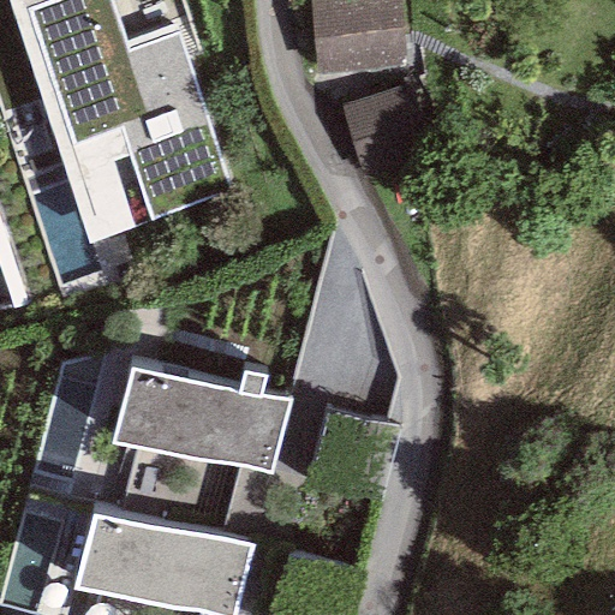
[(112,0),(9,0),(89,245),(231,192),(178,27),(127,46),(112,0)]
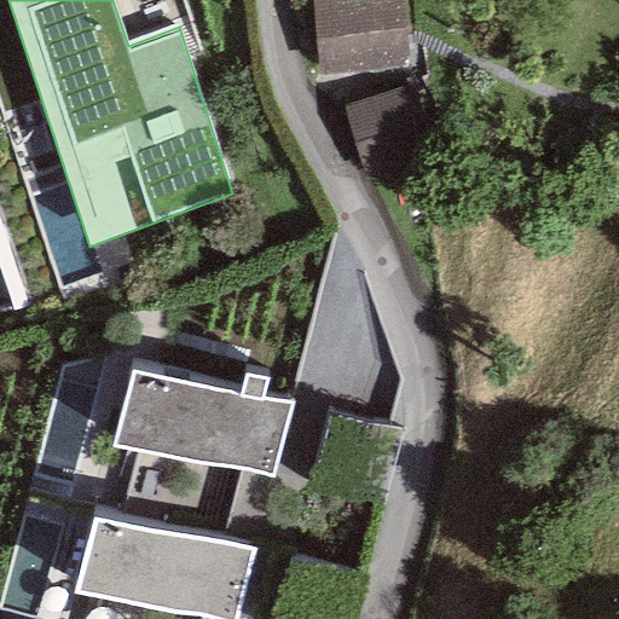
[(400,0),(308,0),(314,75),(406,68),(400,0)]
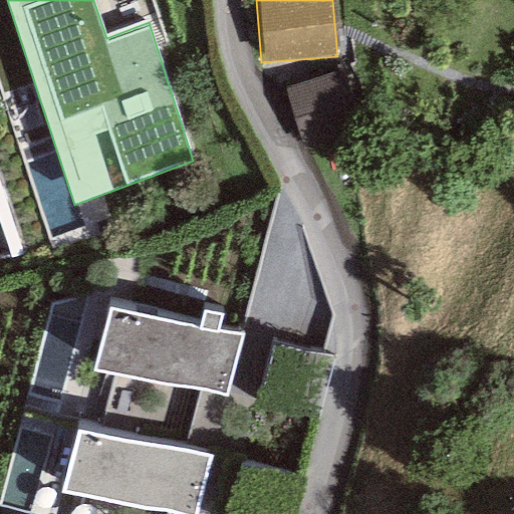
[(339,70),(281,89),(301,150),(359,132),(339,70)]
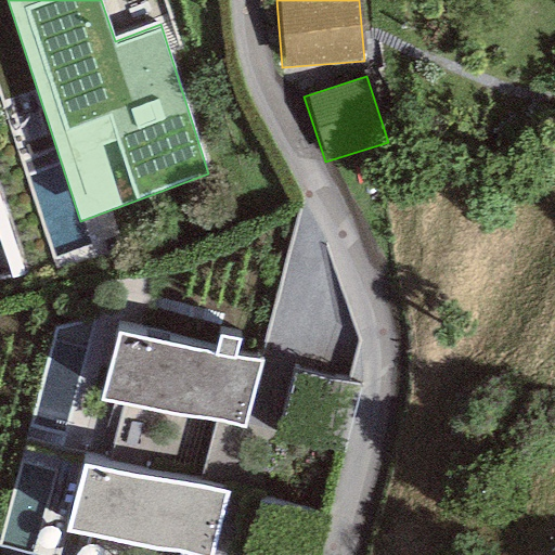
[(259,368),(115,335),(101,399),(244,430),(259,368)]
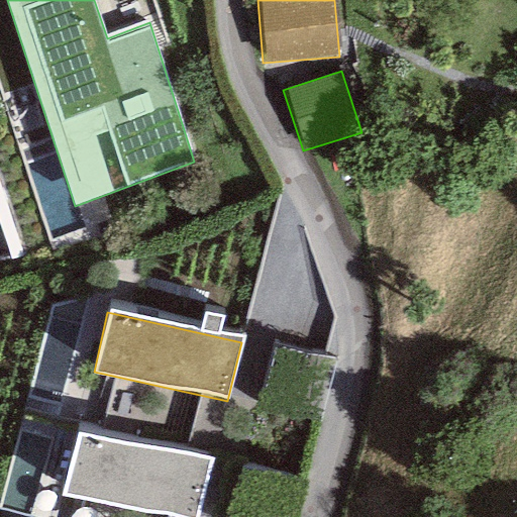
[(198,516),(210,463),(77,433),(64,493),(172,516),(198,516)]
